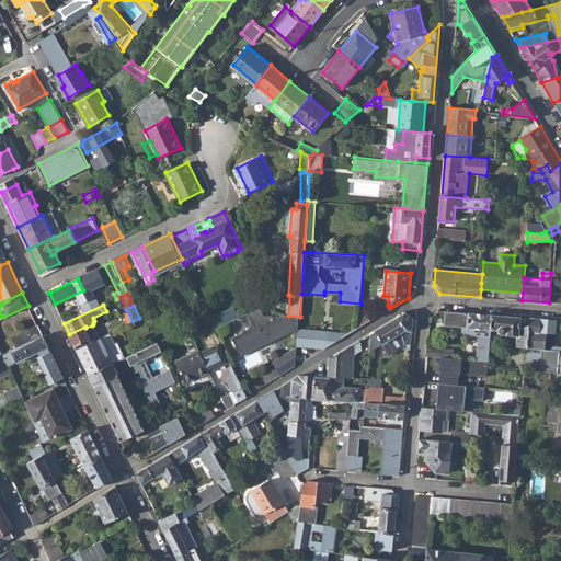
[(215,328),(240,317),(236,306),(210,317),(215,328)]
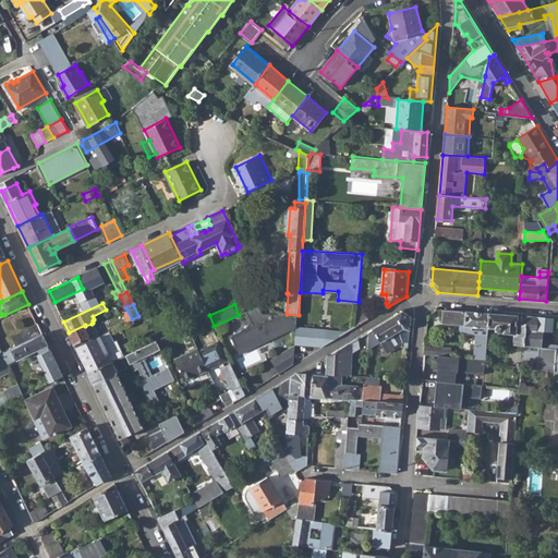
[(298,323),(299,315),(287,314),(264,312),(259,304),(247,310),(254,324),(232,334),(238,346),(250,340),(252,343),(298,323)]
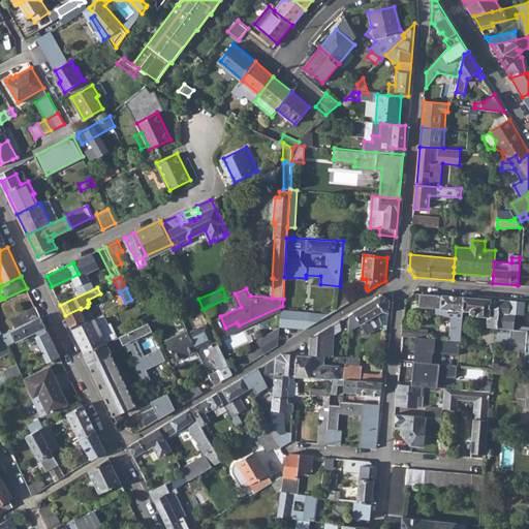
[(340,289),(338,309),(349,302),(347,297),(345,296),(346,290),(340,289)]
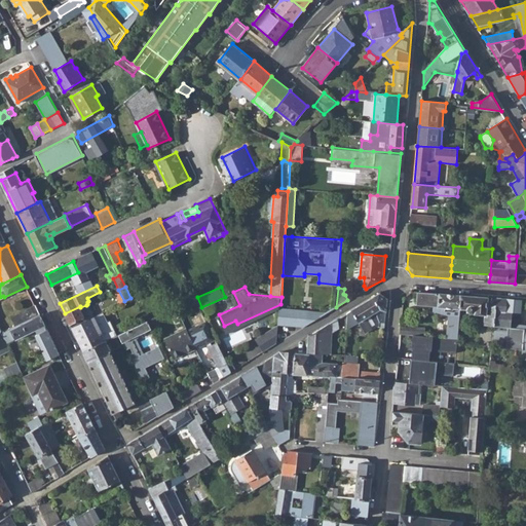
[(447,338),(458,339),(459,322),(461,309),(462,295),(419,292),(418,305),(435,306),(434,311),(449,315),(447,338)]
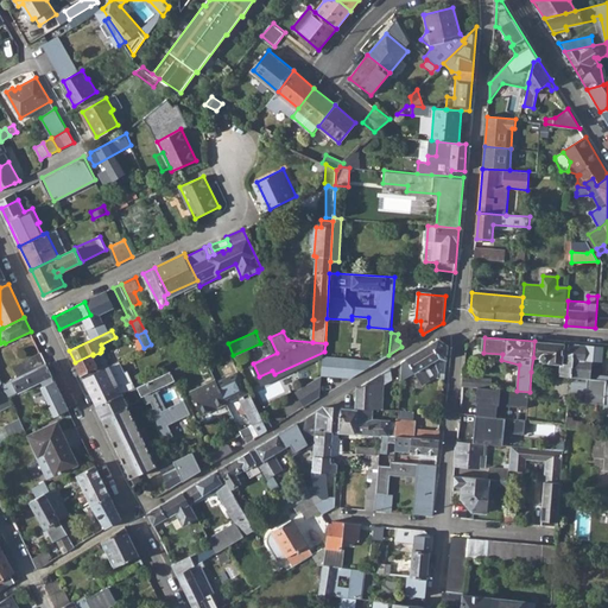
[(445,379),(445,373),(449,346),(439,339),(403,361),(401,374),(413,367),(416,372),(423,386),(437,378),(445,379)]
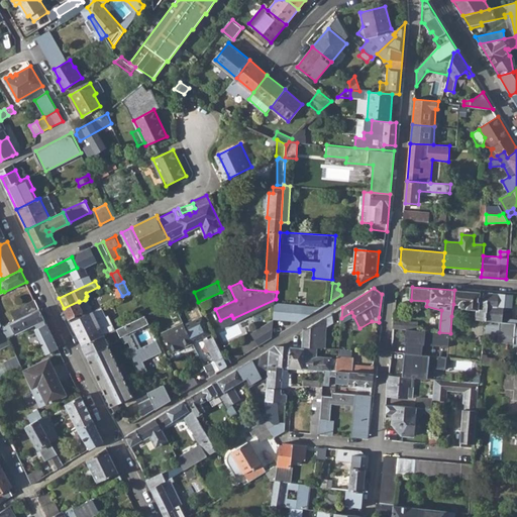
[(476,319),(486,320),(488,292),(454,290),(453,304),(459,304),(459,307),(467,308),(467,309),(477,310),(476,319)]
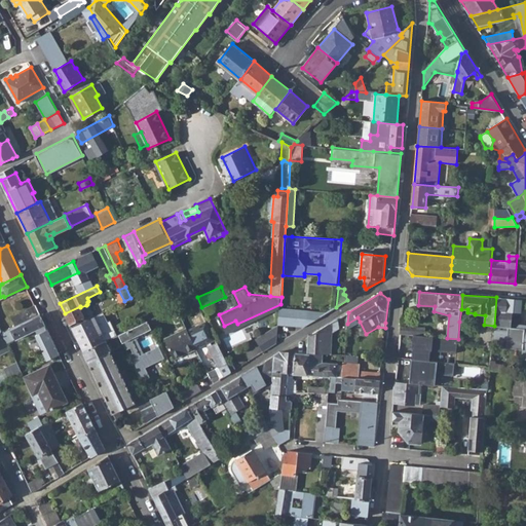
[(523,352),(525,351),(525,323),(518,323),(518,327),(510,327),(511,310),(521,311),(522,299),(496,297),(494,326),(493,339),(508,340),(508,347),(524,348),(523,352)]
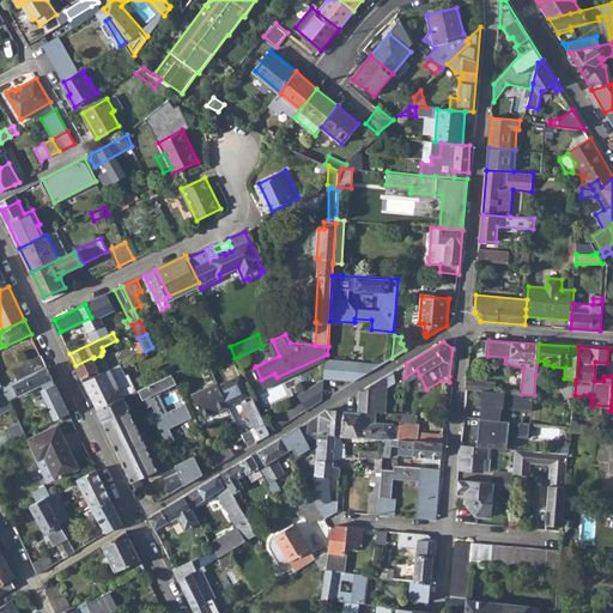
[(211,356),(213,360),(231,352),(229,347),(211,356)]
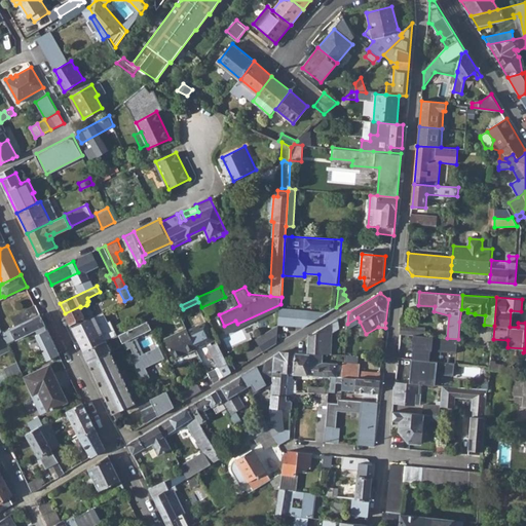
[(86,305),(80,307),(86,320),(91,316),(95,315),(89,303),(87,304),(86,305)]
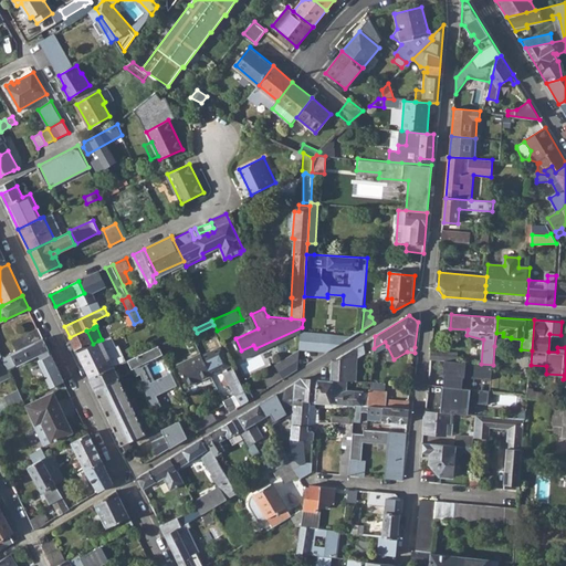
[(302,331),(302,327),(255,348),(253,345),(241,350),(244,358),(302,332),(302,331)]
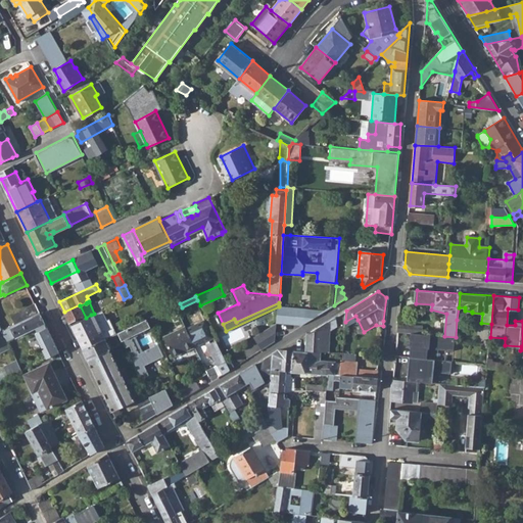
[(80,304),(64,312),(70,325),(86,318),(80,305),(80,304)]
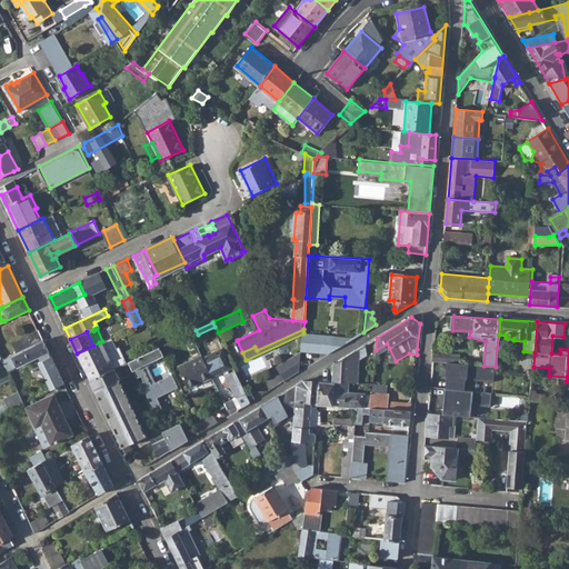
[(332,351),(333,335),(303,332),(303,333),(302,349),(332,351)]
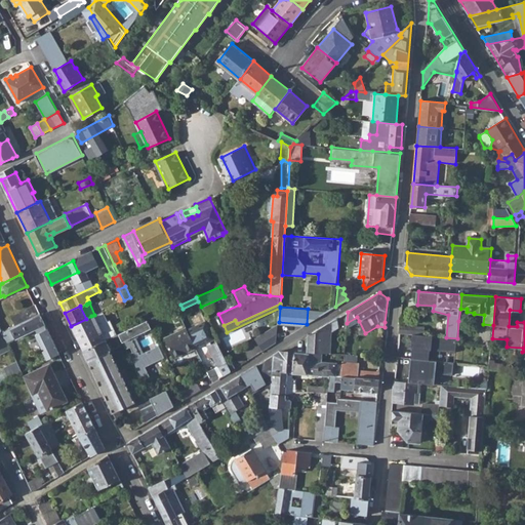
[(330,310),(308,309),(307,324),(330,310)]
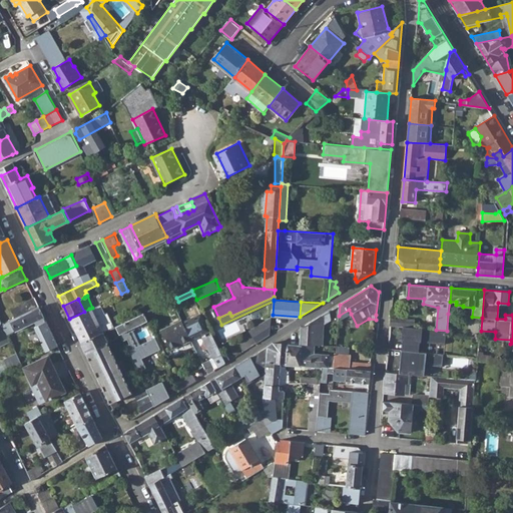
[(81,342),(107,330),(112,327),(114,327),(107,312),(104,313),(100,304),(92,308),(89,309),(90,312),(71,321),(81,342)]
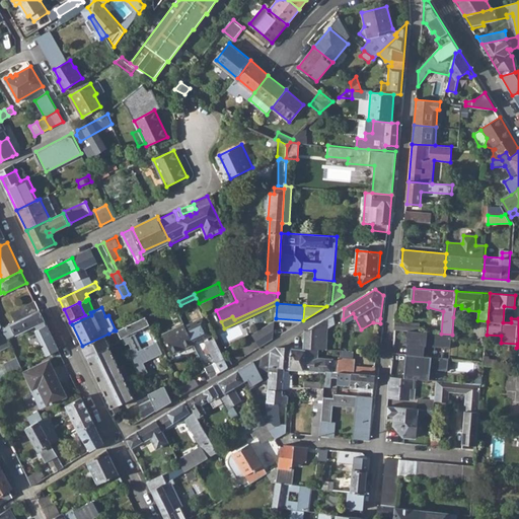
[(2,328),(6,337),(15,332),(16,334),(34,325),(36,329),(34,329),(42,344),(43,344),(44,346),(42,347),(46,355),(49,354),(59,349),(55,342),(40,309),(2,328)]
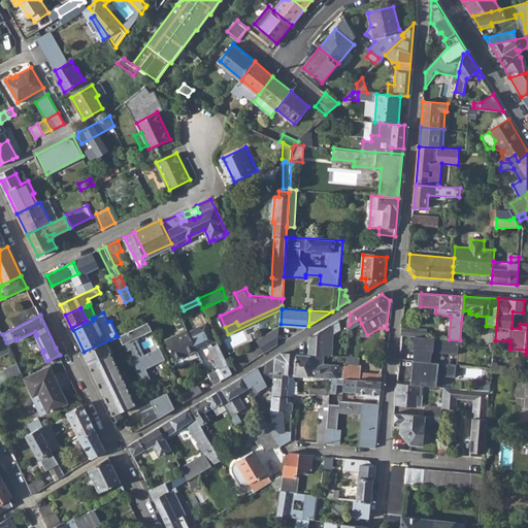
[(93,321),(92,318),(87,321),(71,328),(73,330),(93,321)]
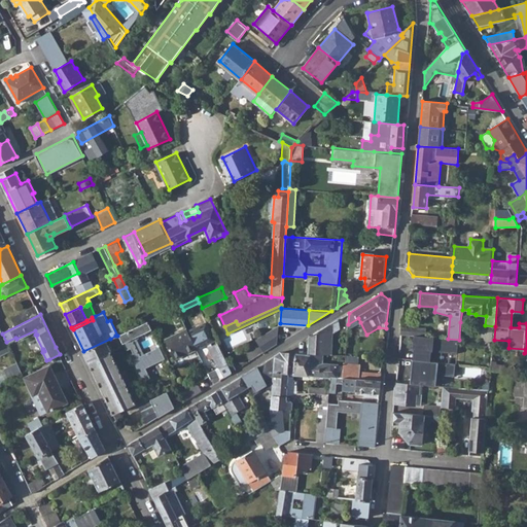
[(347,330),(360,322),(358,318),(348,324),(347,330)]
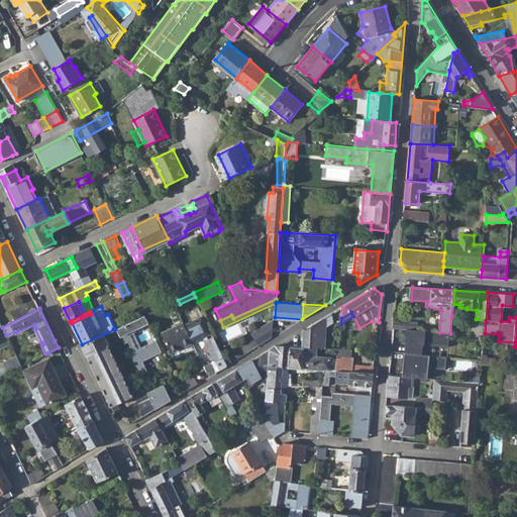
[(215,360),(211,363),(216,372),(226,365),(203,314),(185,323),(193,340),(204,336),(215,360)]
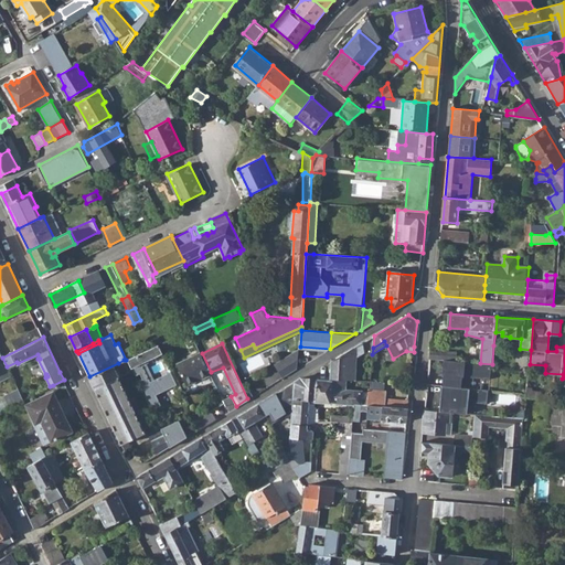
[(139,380),(152,408),(162,404),(157,394),(178,384),(172,371),(155,380),(146,361),(163,353),(159,344),(136,354),(129,359),(137,374),(140,372),(144,377),(139,380)]
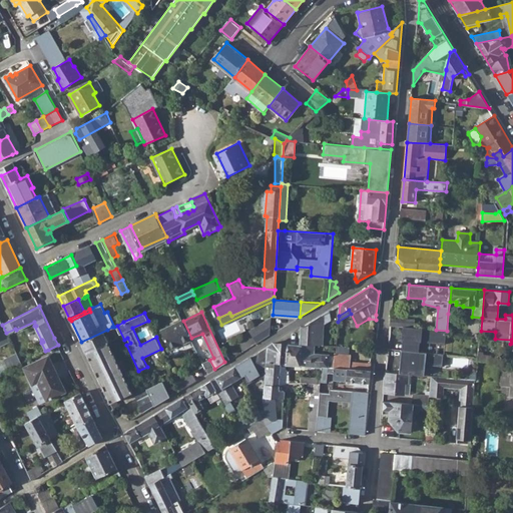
[(259,342),(272,334),(273,316),(250,329),(259,342)]
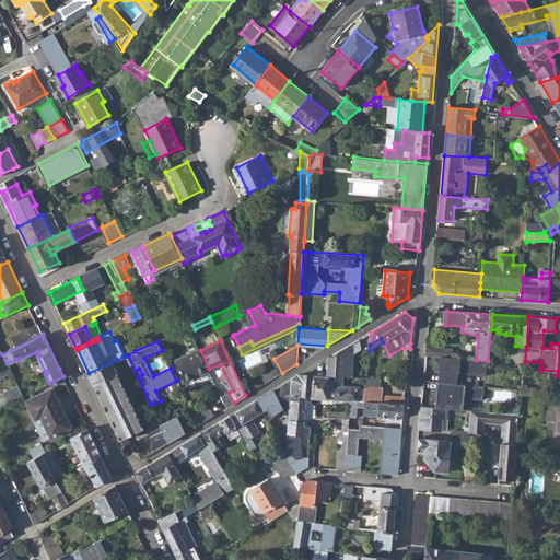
[(352,376),(353,353),(348,353),(349,346),(343,348),(342,376),(352,376)]
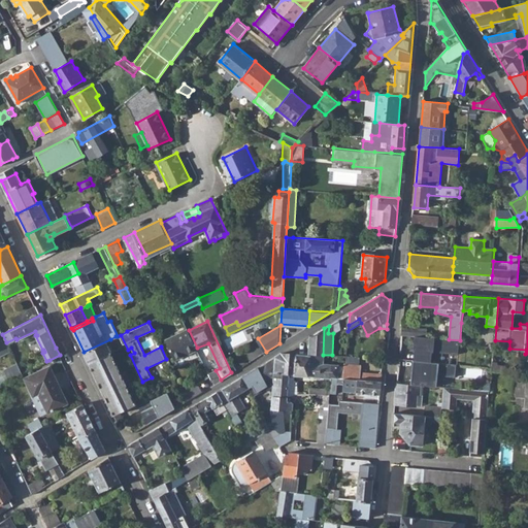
[(421,328),(403,327),(402,335),(415,336),(420,337),(421,329),(421,328)]
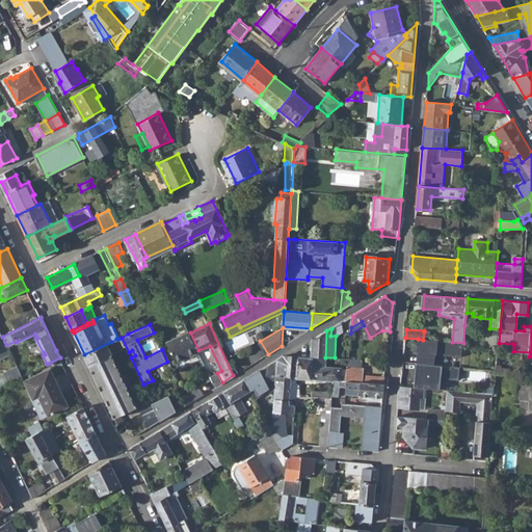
[(311,356),(325,357),(326,330),(312,340),(311,356)]
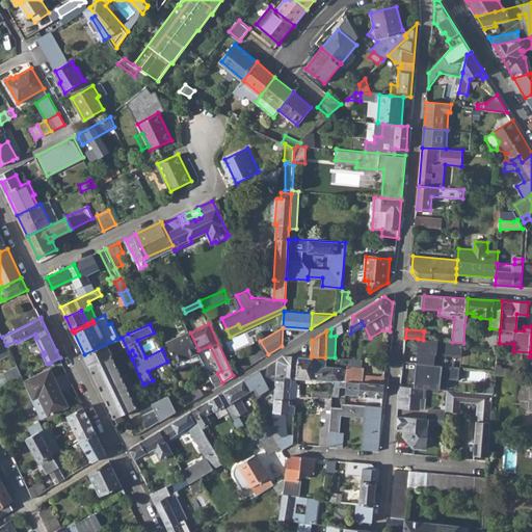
[(167,342),(177,361),(198,350),(190,333),(189,331),(167,342)]
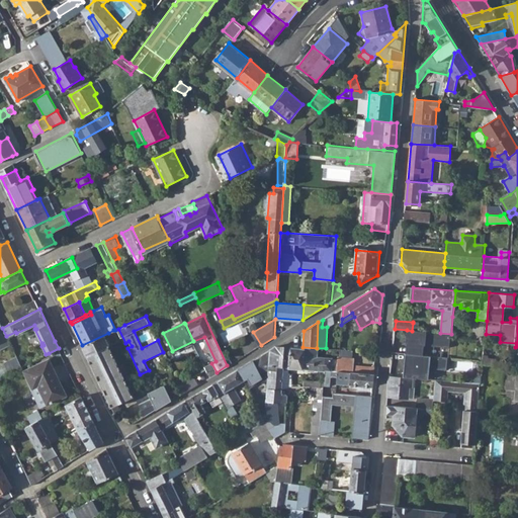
[(408,344),(407,354),(424,356),(425,346),(450,348),(451,334),(440,333),(419,331),(420,324),(413,323),(412,331),(407,330),(406,344),(408,344)]
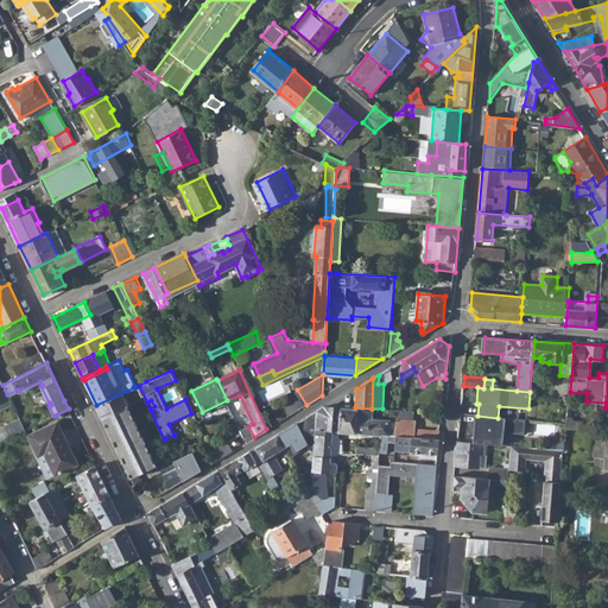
[(0,409),(12,404),(7,394),(2,385),(0,385),(0,409)]
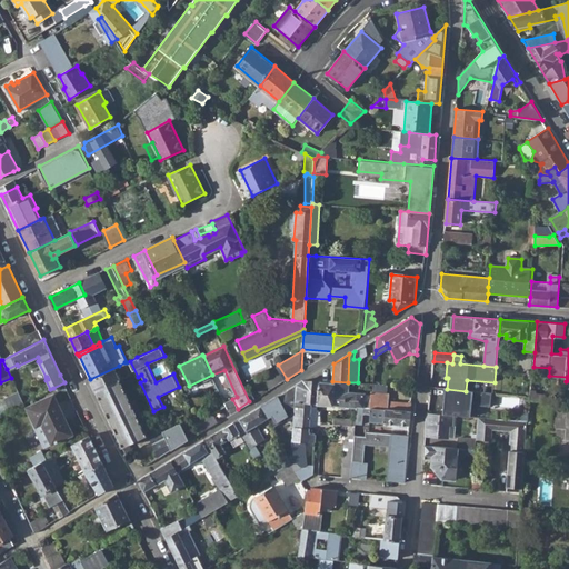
[(129,375),(125,362),(119,366),(90,379),(96,391),(121,379),(129,375)]
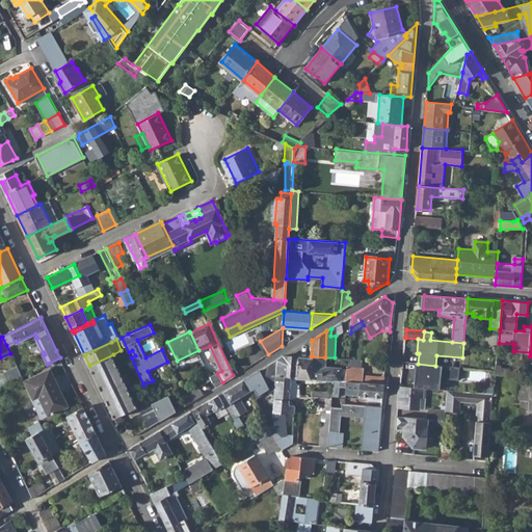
[(89,366),(114,418),(116,423),(123,421),(120,415),(137,406),(113,354),(89,366)]
